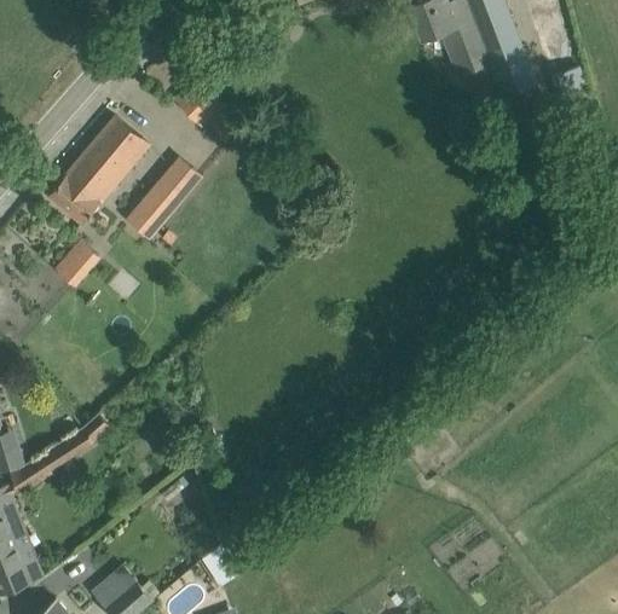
[(535,87),(504,7),(501,0),(456,0),(449,4),(446,0),(413,0),(428,41),(443,36),(458,77),(487,65),(501,100),(535,87)]
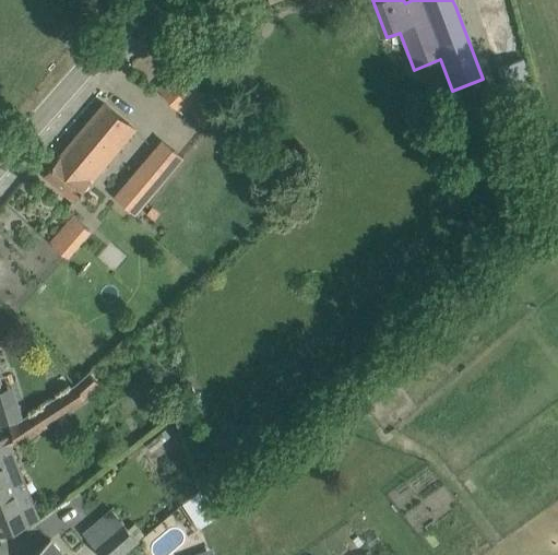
[(178,72),(157,93),(181,117),(186,113),(202,96),(178,72)]
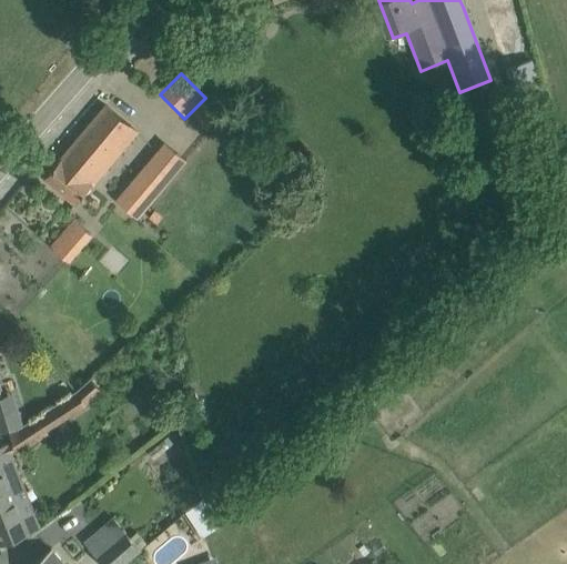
[(43,182),(61,197),(74,208),(135,136),(105,110),(61,162),(61,161),(43,182)]
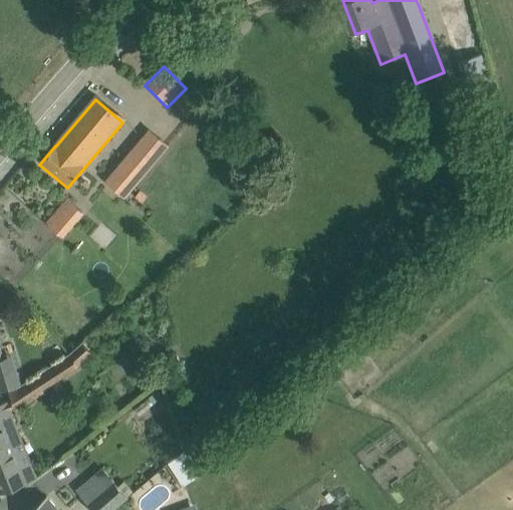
[(153,167),(133,150),(103,184),(124,201),(153,167)]
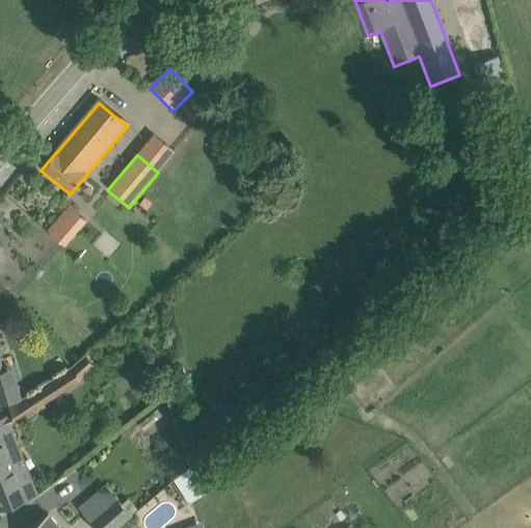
[(47,234),(63,248),(85,225),(69,209),(47,234)]
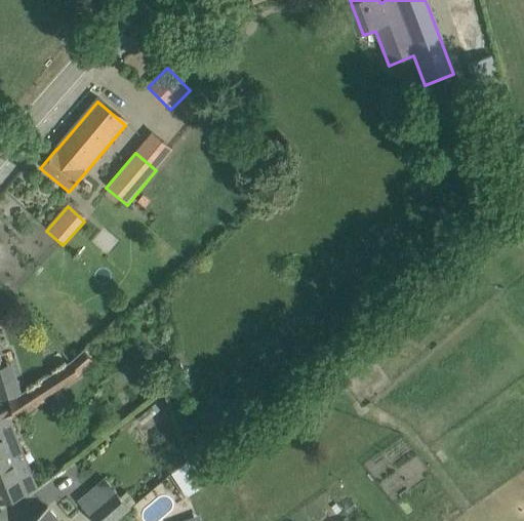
[(43,401),(79,377),(90,367),(79,356),(71,363),(65,367),(53,374),(16,398),(7,402),(10,412),(13,419),(15,423),(44,404),(43,401)]
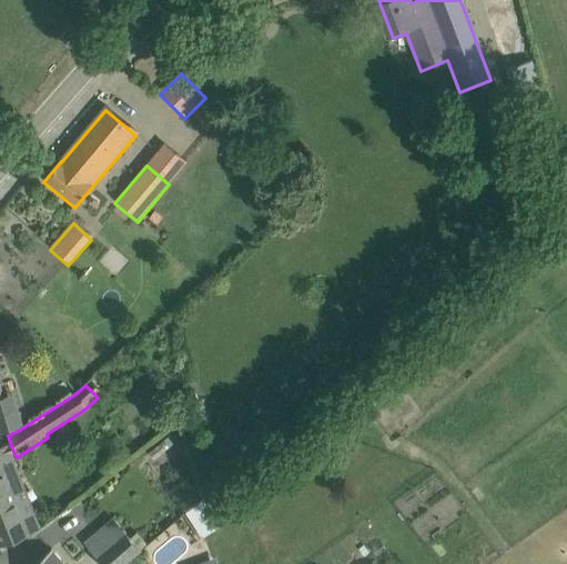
[(0,434),(18,430),(10,400),(0,402),(0,434)]
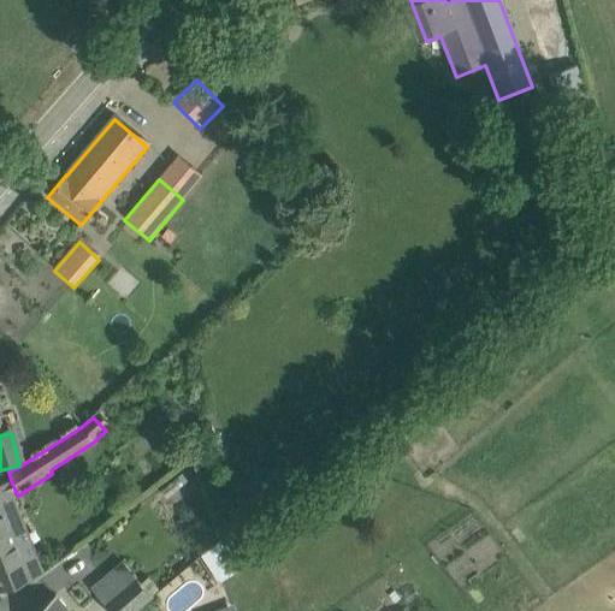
[(0,592),(31,580),(11,527),(23,521),(16,492),(12,484),(0,488),(0,592)]
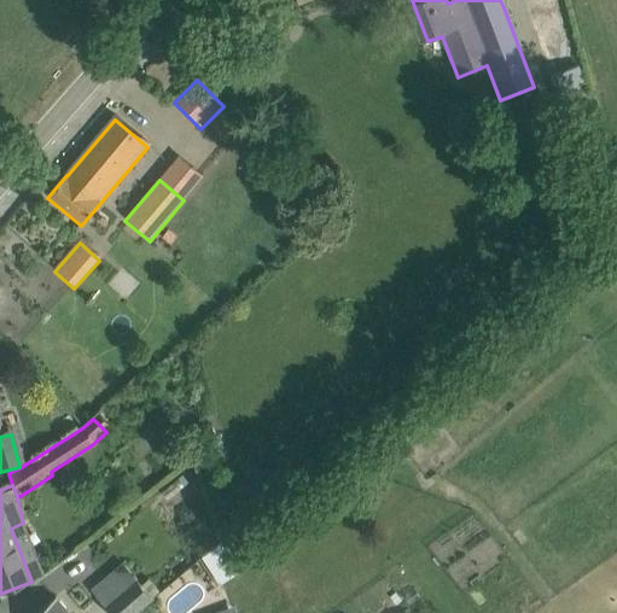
[(221,587),(242,573),(222,544),(203,558),(221,587)]
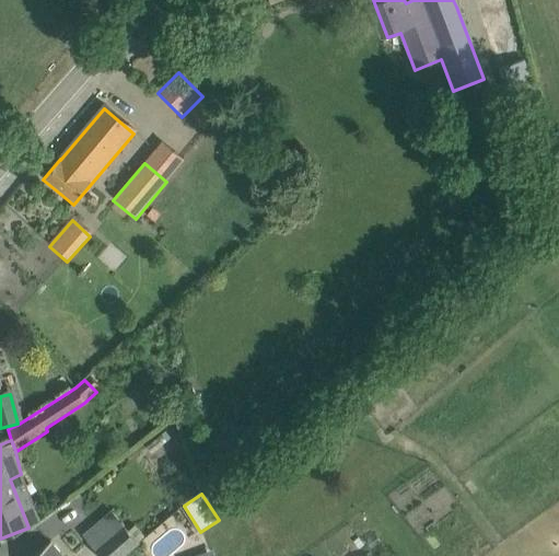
[(82,537),(93,549),(97,555),(127,555),(138,546),(111,513),(82,537)]
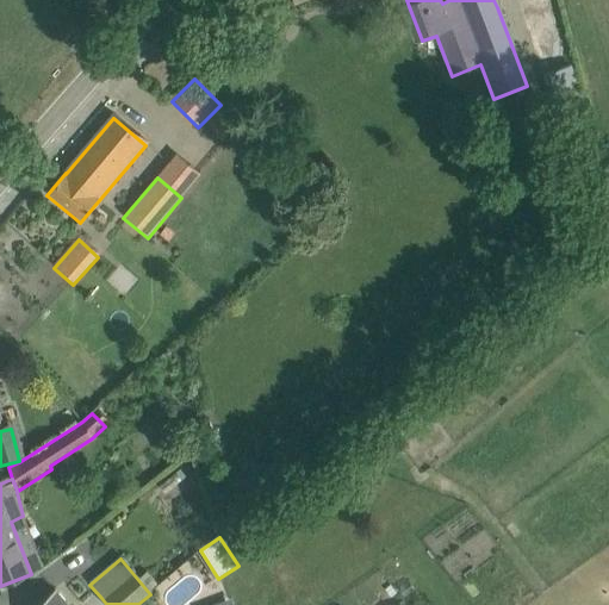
[(64,604),(54,592),(39,604),(64,604)]
